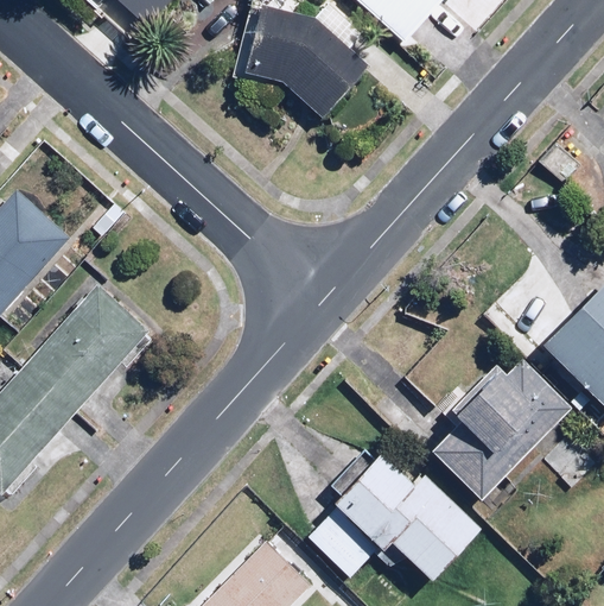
[(440,1),(438,0),(356,0),(404,42),(440,1)]
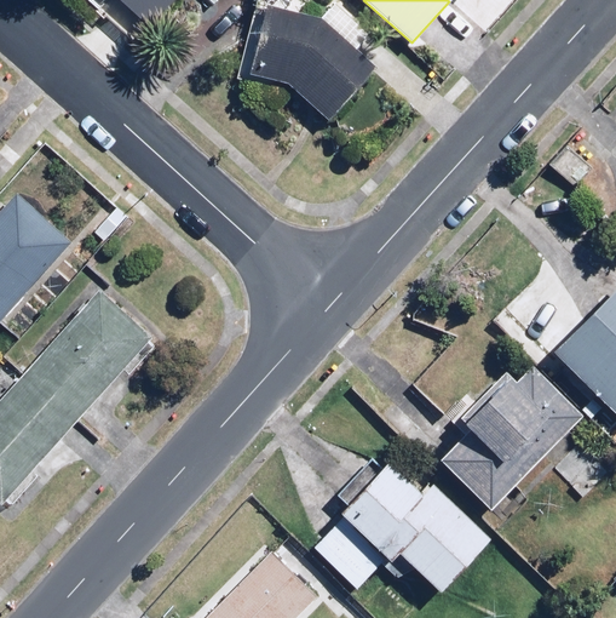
[(252,75),(288,84),(330,120),(376,67),(316,15),(266,4),(252,75)]
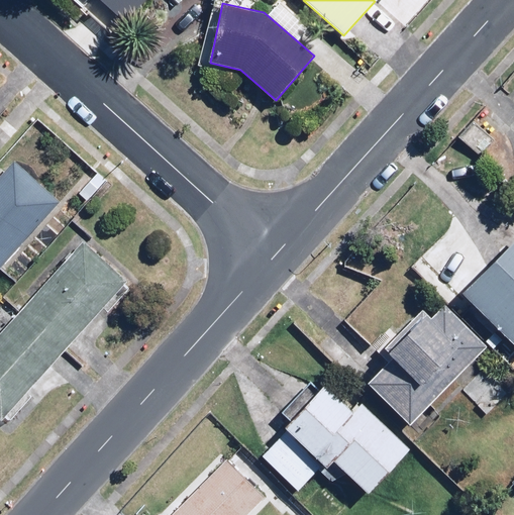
[(492,142),(471,121),(456,135),(478,157),(492,142)]
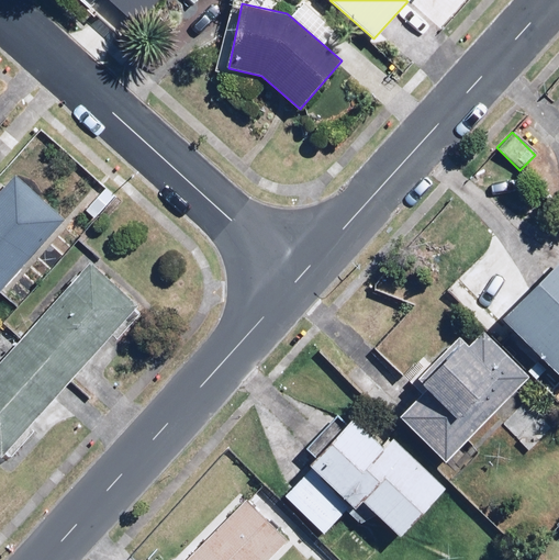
[(0,290),(64,220),(13,175),(0,188),(0,290)]
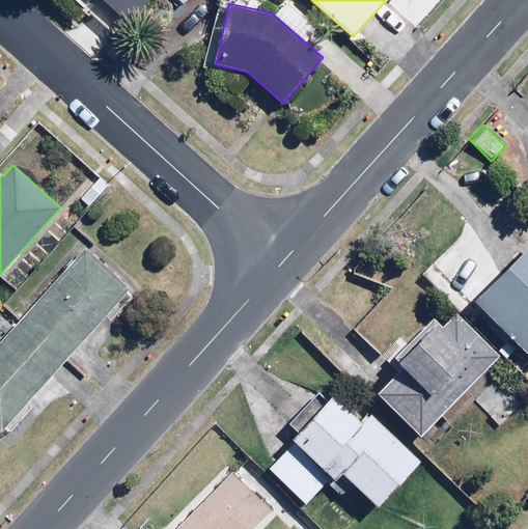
[(462,260),(449,247),(425,270),(439,283),(462,260)]
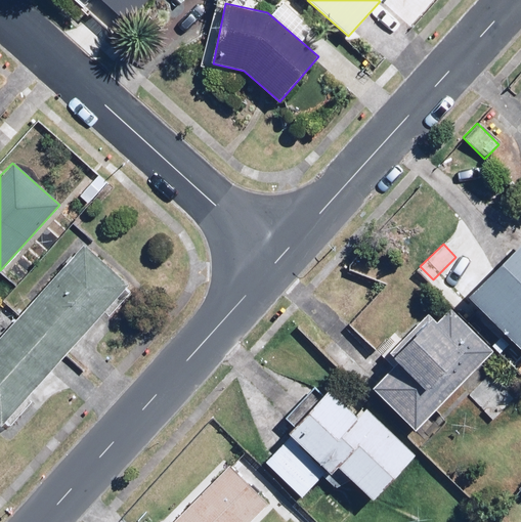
[(129,288),(84,245),(0,334),(0,425),(129,288)]
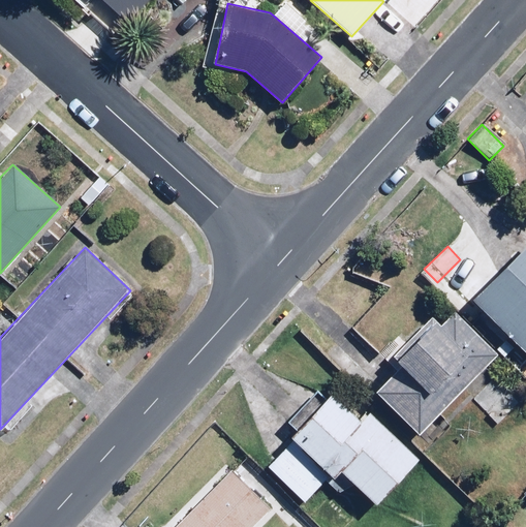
[(525,251),(476,304),(525,351),(525,251)]
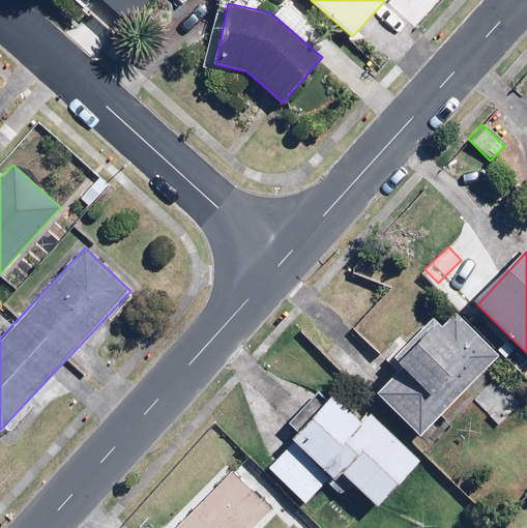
[(485,272),(472,261),(451,285),(465,296),(485,272)]
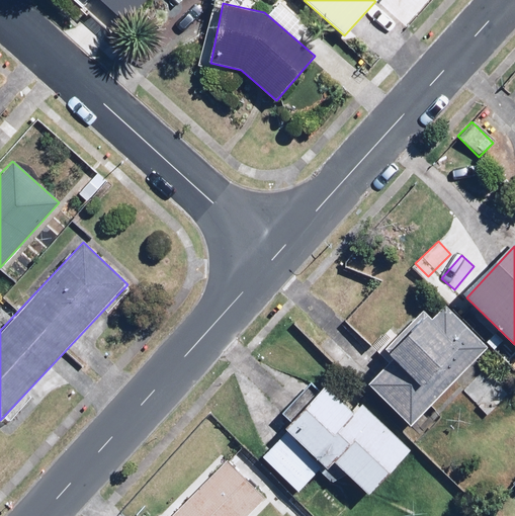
[(444,307),(368,384),(412,427),(488,348),(444,307)]
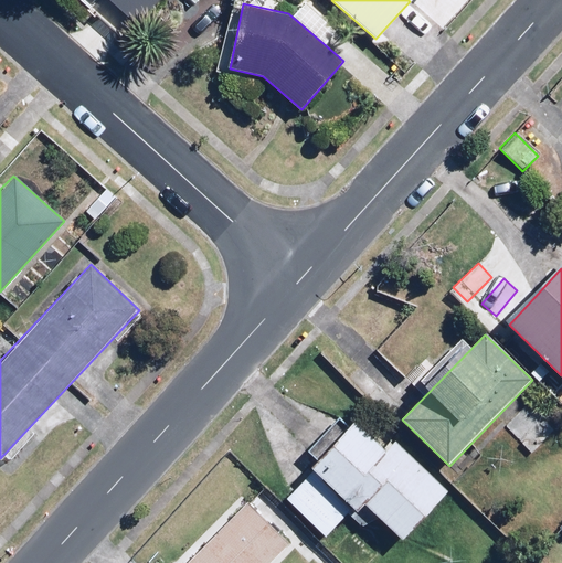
[(324,532),(354,500),(400,543),(442,500),(353,415),(311,459),(317,465),(286,497),(324,532)]
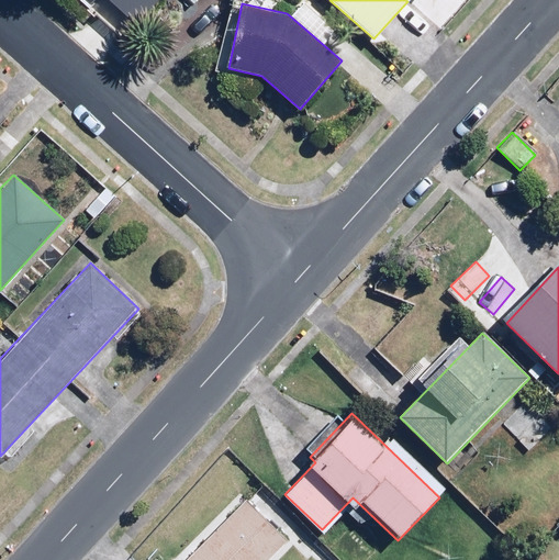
[(261,559),(283,537),(242,497),(183,559),(261,559)]
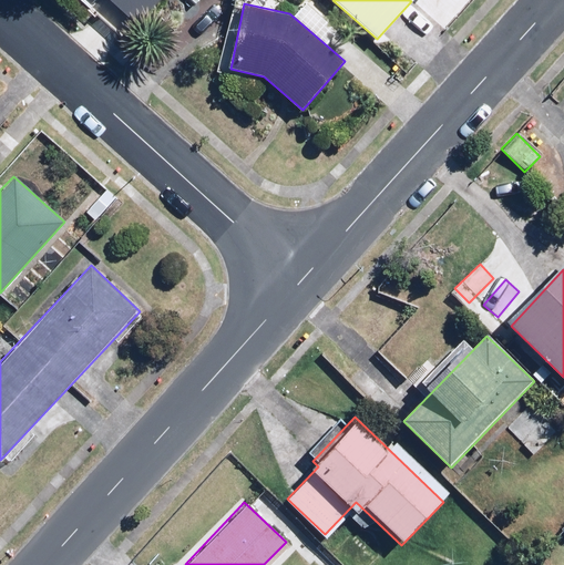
All buildings are outlined.
